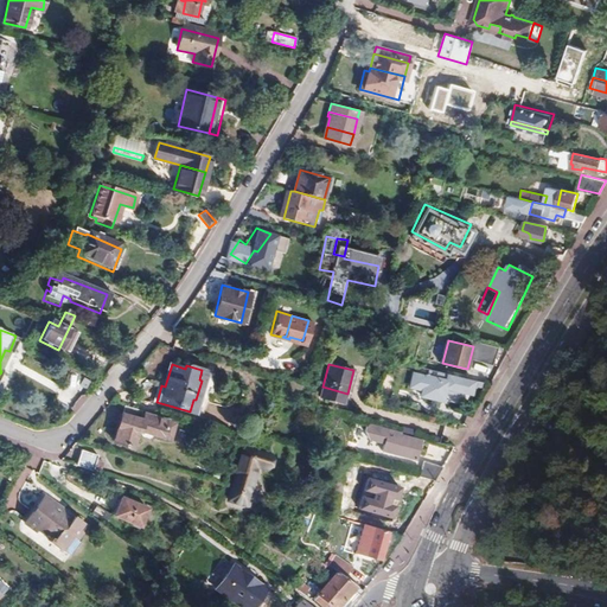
[(472,379),(419,365),(414,381),(441,388),(442,385),(468,393),(472,379)]
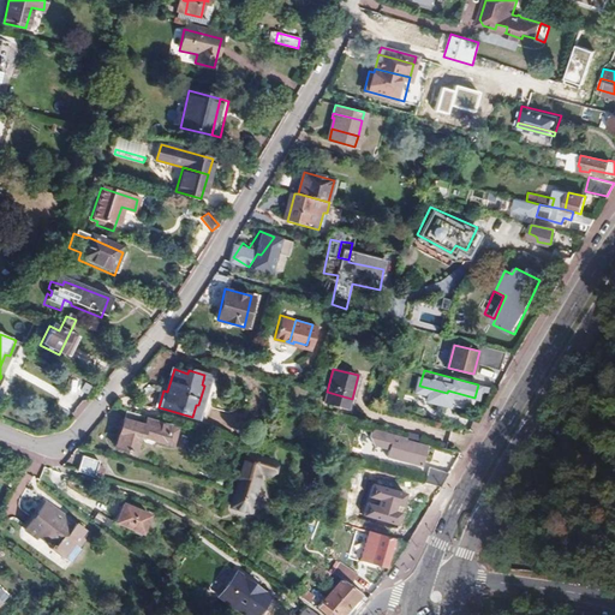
[(210,377),(204,375),(202,384),(204,386),(198,405),(196,405),(192,417),(197,419),(210,377)]
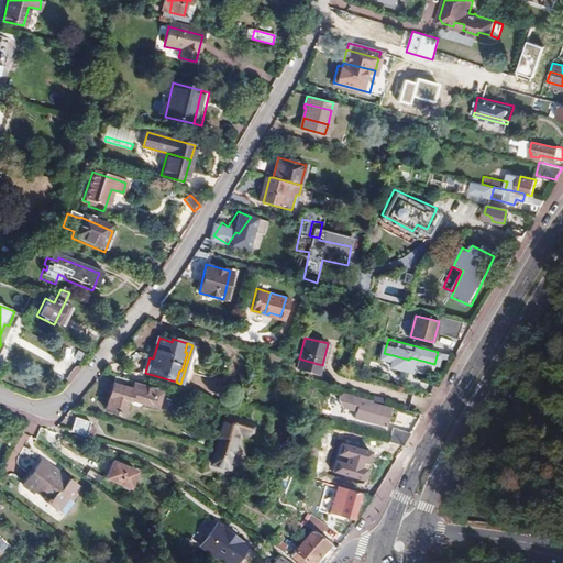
[(322,365),(299,359),(297,367),(320,373),(322,365)]
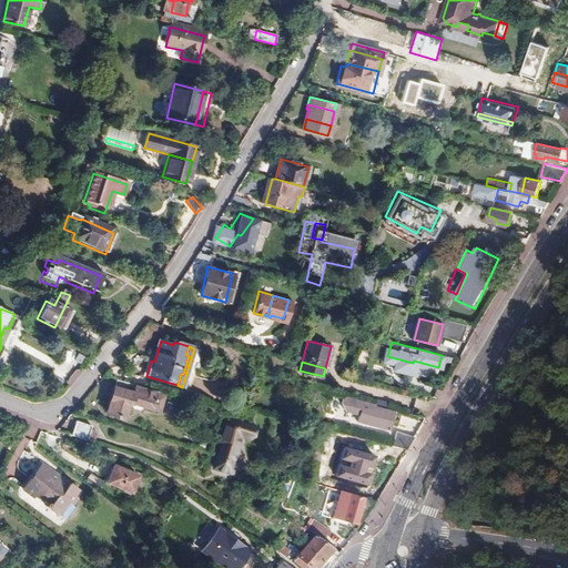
[(131,384),(114,379),(111,392),(113,392),(111,401),(108,401),(104,414),(121,419),(128,395),(131,396),(129,403),(132,404),(131,407),(132,409),(137,409),(139,408),(140,406),(151,409),(153,402),(158,403),(160,396),(130,387),(131,384)]
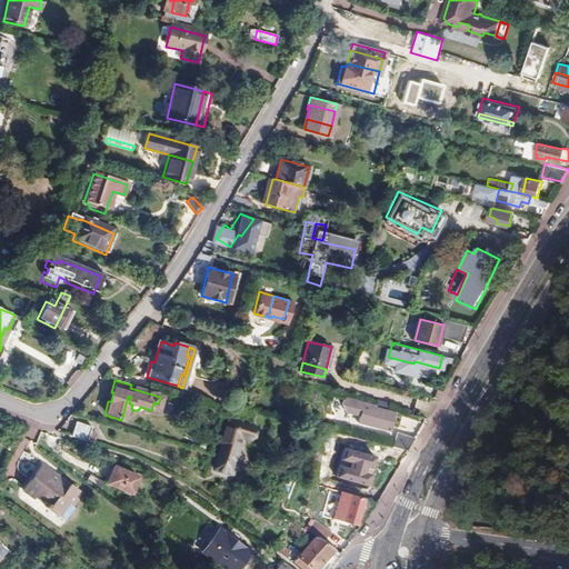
[(375,403),(343,395),(341,402),(351,405),(350,409),(355,410),(355,413),(359,415),(357,422),(388,430),(392,412),(373,407),(375,403)]
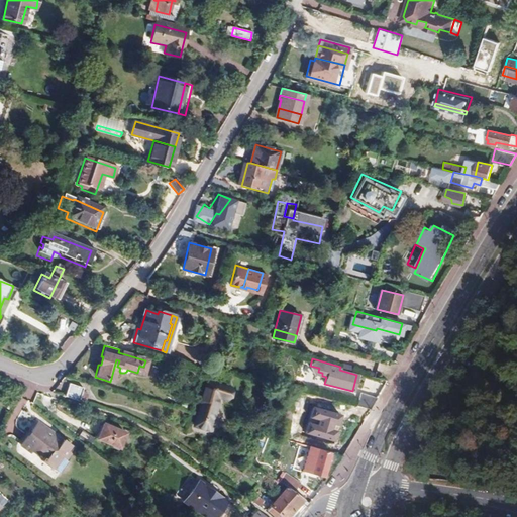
[(315,374),(322,376),(322,373),(318,372),(319,368),(310,366),(315,374)]
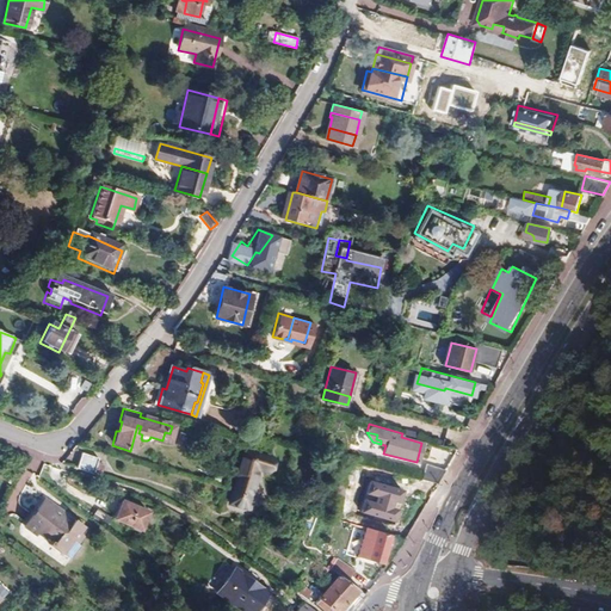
[(250,470),(254,454),(242,450),(238,467),(250,470)]
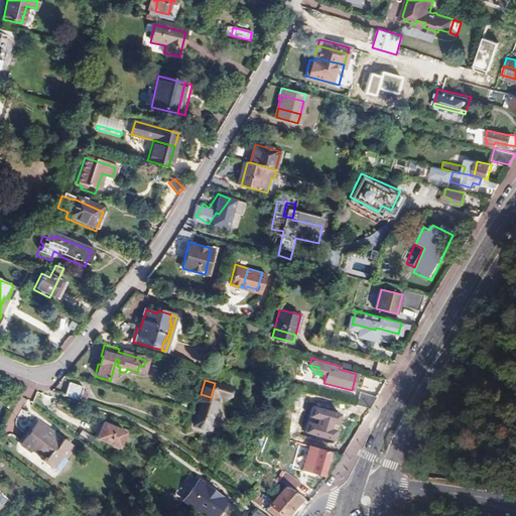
[(65,393),(84,399),(87,387),(68,381),(65,393)]
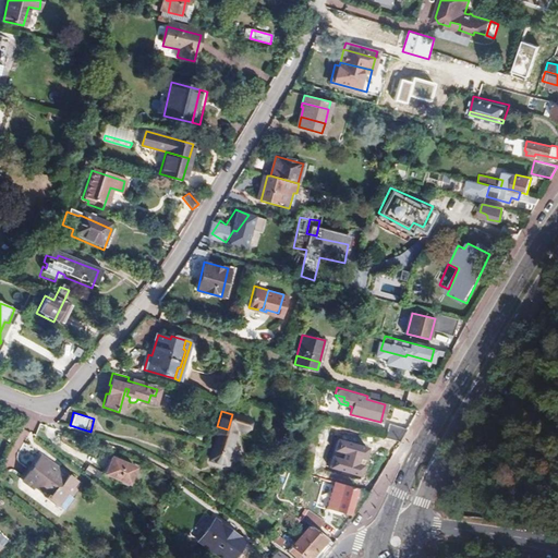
[(210,446),(227,450),(232,428),(241,431),(244,417),(232,414),(228,429),(217,426),(210,446)]
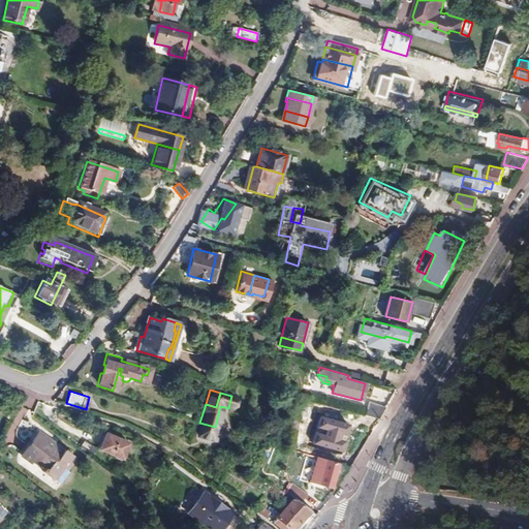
[(309,403),(298,401),(297,407),(307,409),(309,403)]
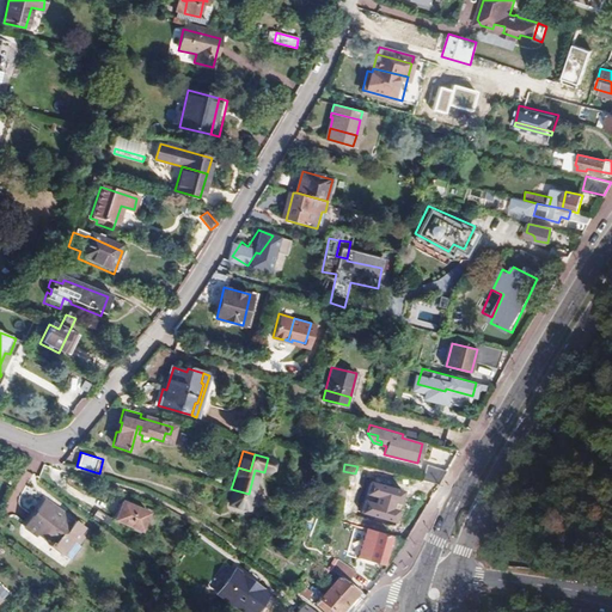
[(429,469),(426,484),(441,488),(450,475),(429,469)]
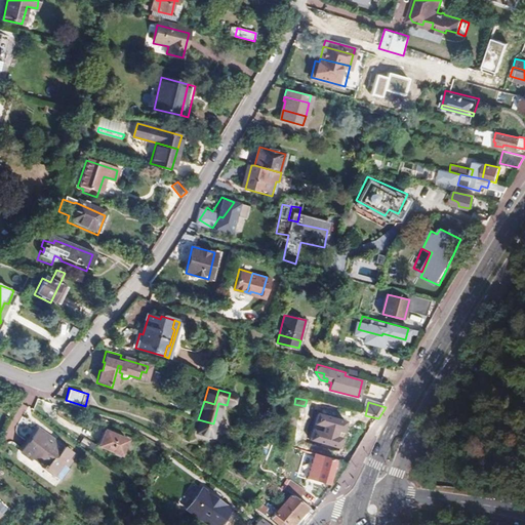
[(320,433),(339,439),(346,419),(344,418),(346,410),(328,405),(320,433)]
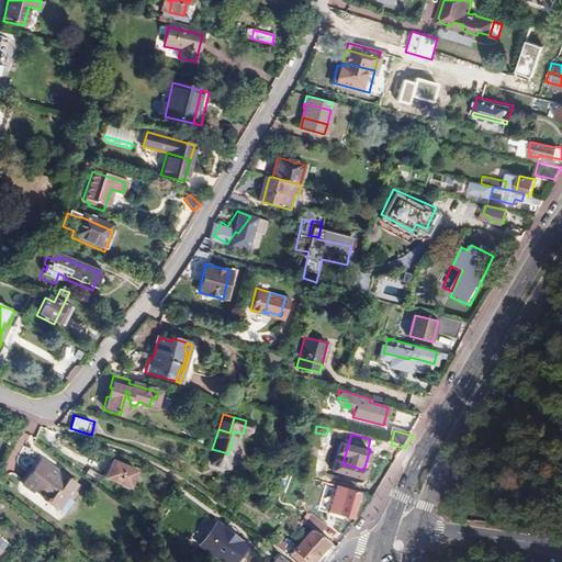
[(227,459),(228,453),(212,449),(209,462),(220,465),(222,457),(227,459)]
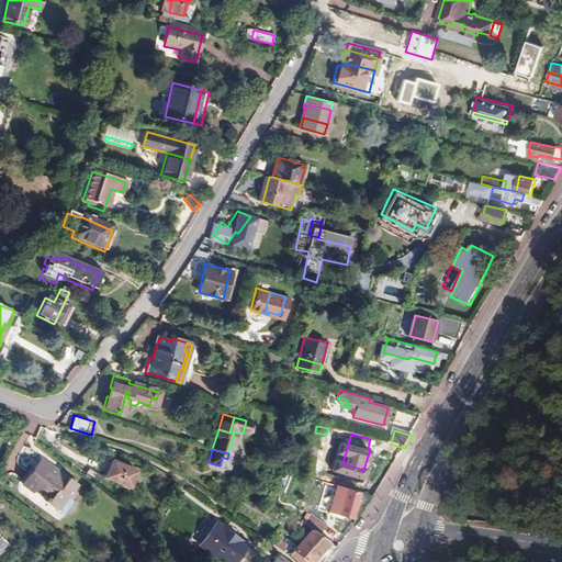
[(44,461),(25,487),(35,495),(38,493),(49,501),(47,503),(62,513),(71,499),(75,503),(79,496),(75,493),(79,487),(70,481),(68,484),(56,475),(58,472),(44,461)]
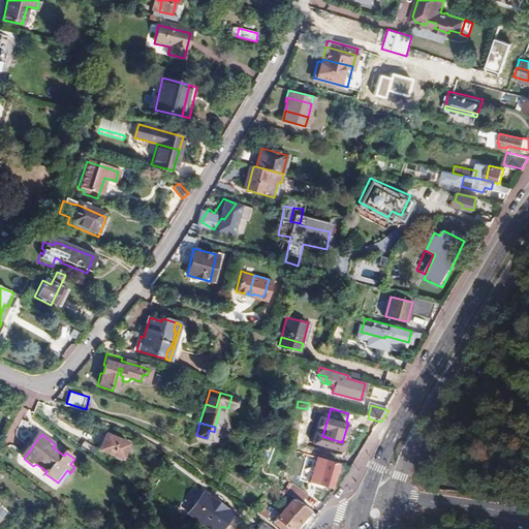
[(105,434),(98,448),(120,460),(127,444),(105,434)]
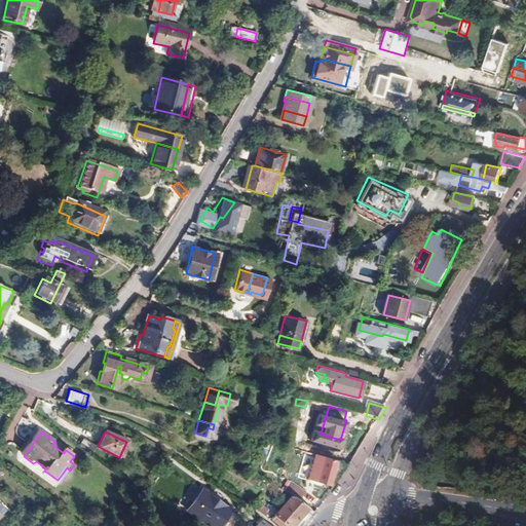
[(339,444),(340,440),(321,434),(320,438),(339,444)]
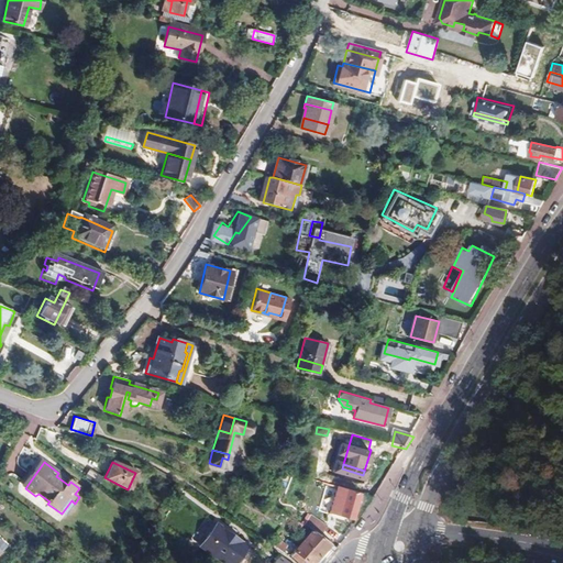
[(84,475),(96,484),(100,477),(89,468),(84,475)]
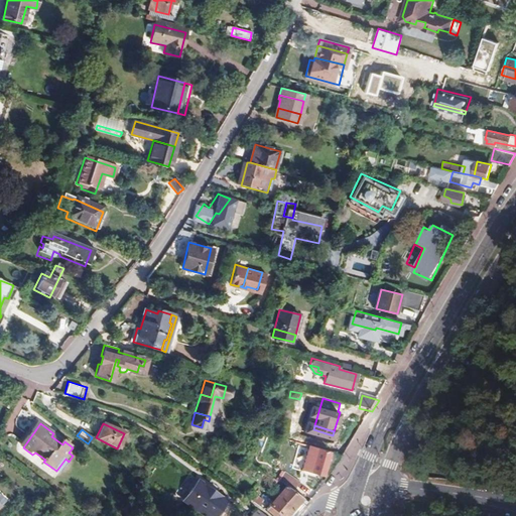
[(321,476),(329,450),(305,443),(304,447),(306,448),(305,454),(307,454),(307,460),(305,470),(309,471),(309,472),(321,476)]
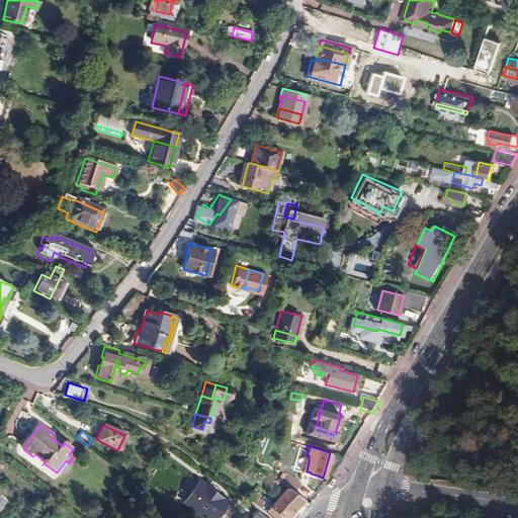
[(286,487),(294,492),(301,483),(285,469),(277,481),(286,487)]
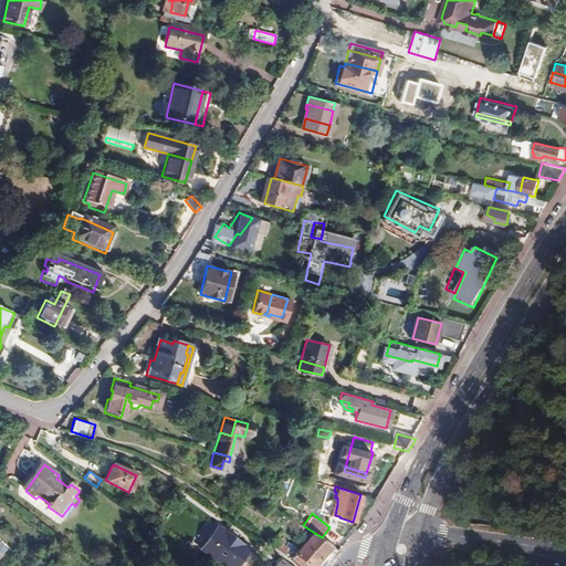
[(194,544),(201,548),(213,523),(206,520),(194,544)]
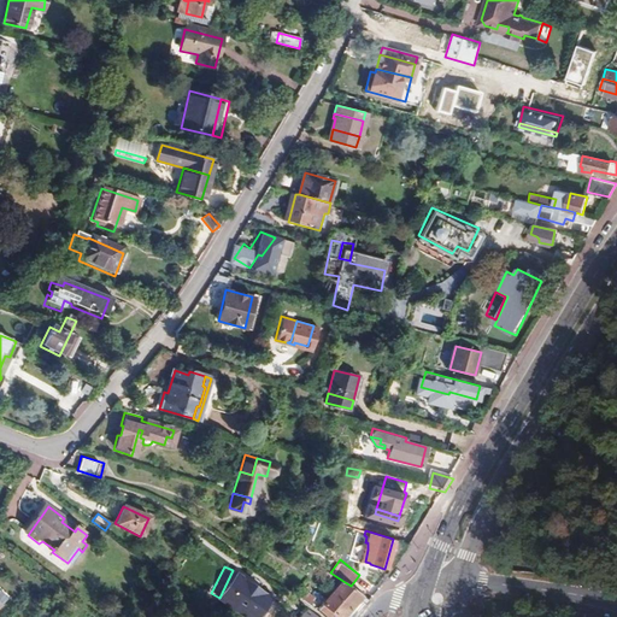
[(252,575),(229,606),(235,611),(230,616),(247,616),(246,616),(270,583),(260,576),(258,579),(252,575)]
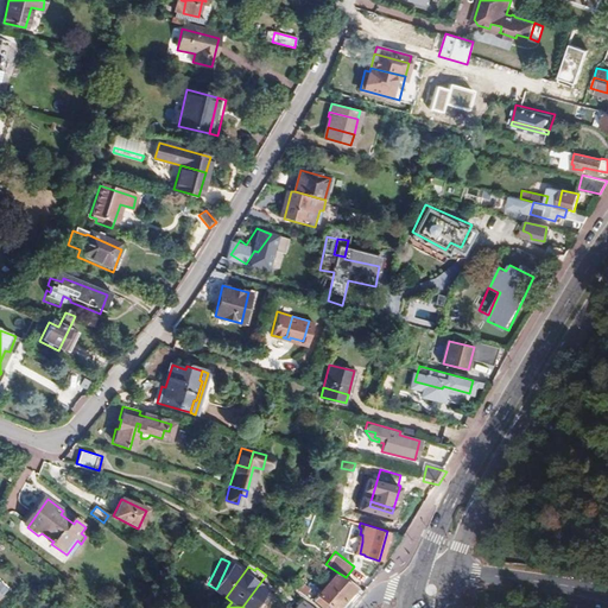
[(322,607),(347,607),(361,590),(346,577),(336,571),(312,599),(322,607)]
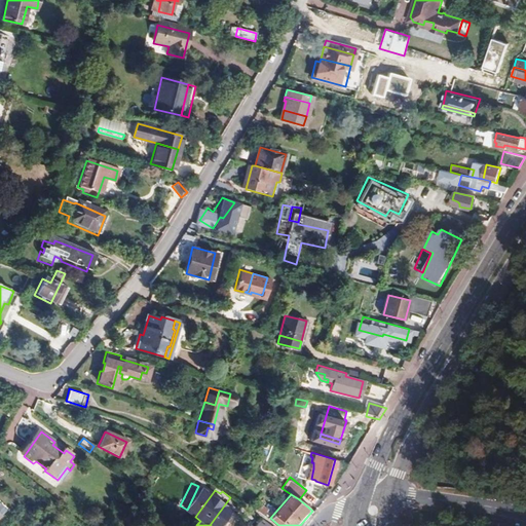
[(251,506),(263,515),(266,510),(255,500),(251,506)]
